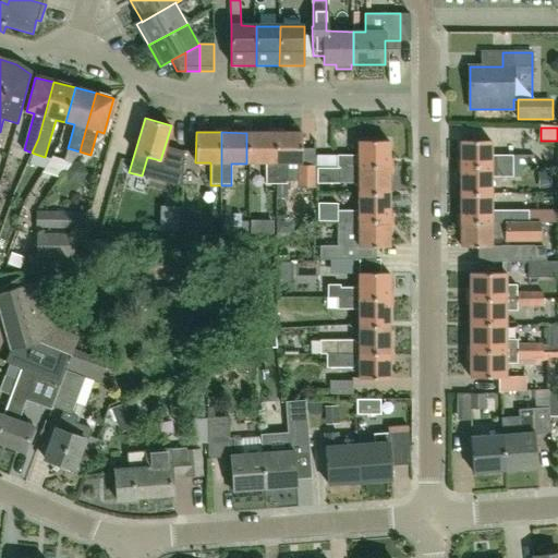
[(277,133),(277,185),(288,185),(288,164),(302,164),(302,132),(277,133)]
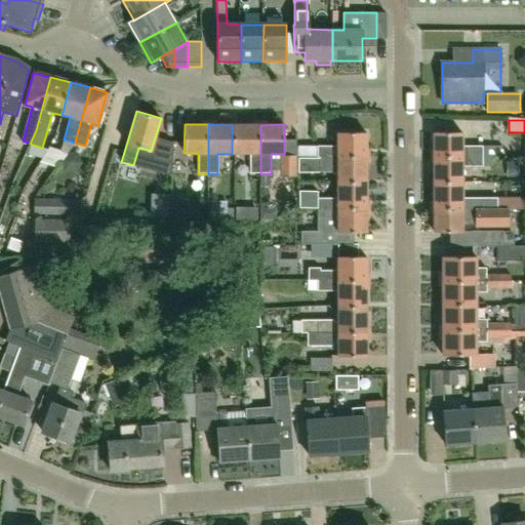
[(260,174),(260,125),(237,125),(237,154),(250,154),(250,174),(260,174)]
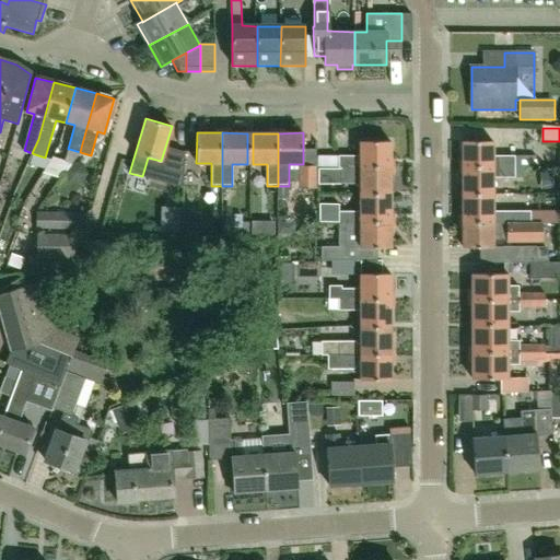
[(514,166),(514,156),(491,156),(491,141),(462,142),(462,167),(514,166)]
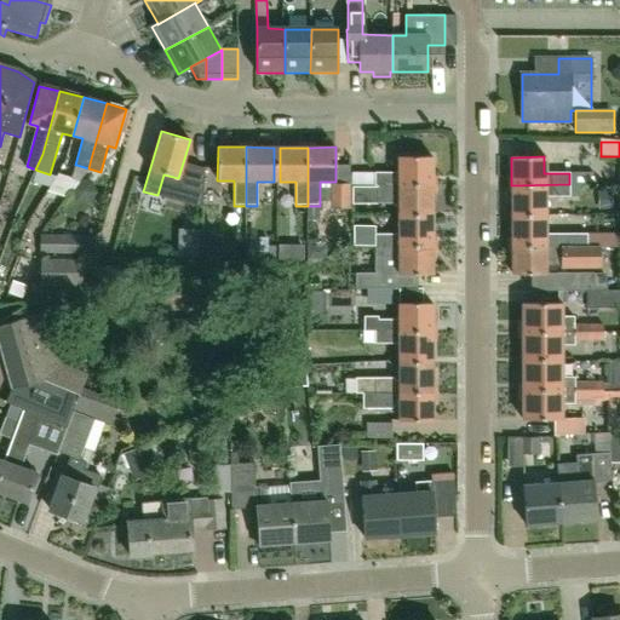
[(373,173),(373,187),(431,185),(431,158),(399,158),(399,173),(373,173)]
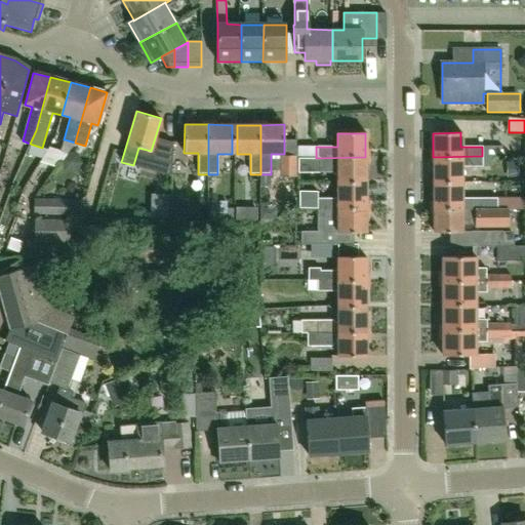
[(507,158),(506,147),(488,148),(488,159),(507,158)]
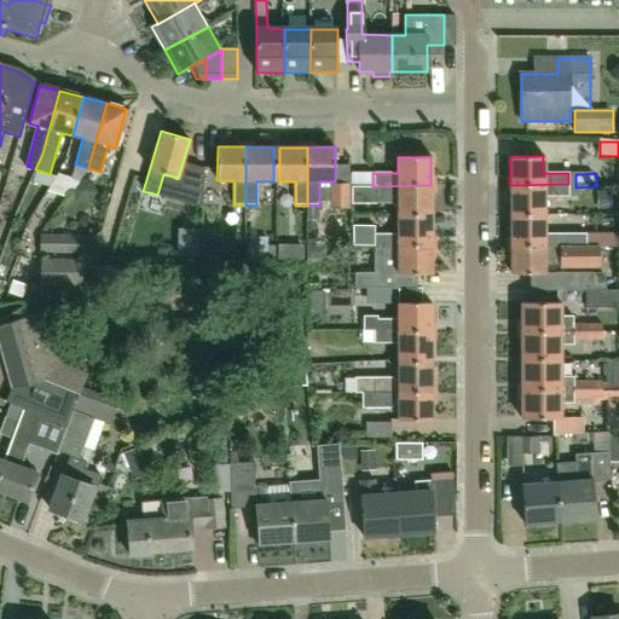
[(568,184),(510,185),(512,213),(544,212),(544,196),(568,196),(568,184)]
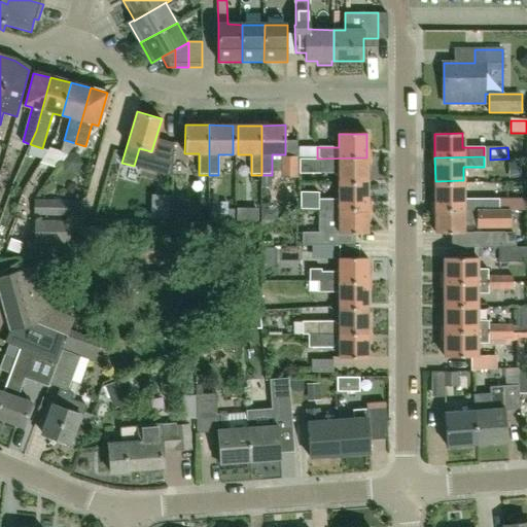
[(297,157),(285,157),(281,157),(281,172),(281,177),(297,177),(297,157)]
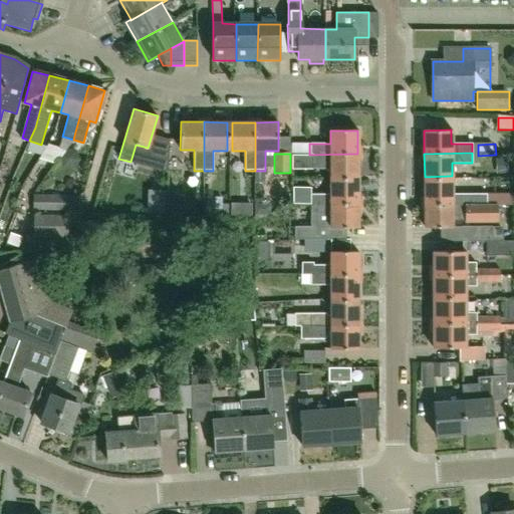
[(303,155),(292,155),(292,169),(323,169),(323,165),(330,165),(330,178),(357,178),(357,154),(309,155),(303,155)]
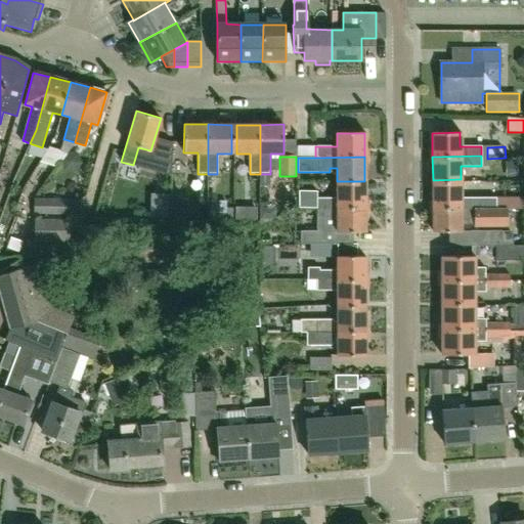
[(433,209),(497,208),(497,198),(482,198),(461,198),(461,179),(433,180),(433,209)]
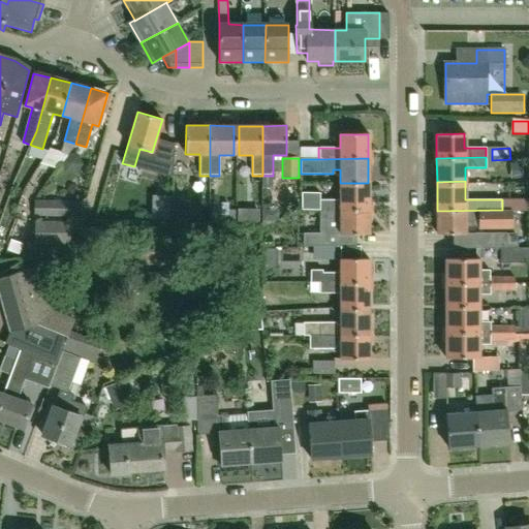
[(319,200),(319,192),(302,192),(302,209),(319,210),(369,210),(368,183),(340,183),(340,200),(319,200)]
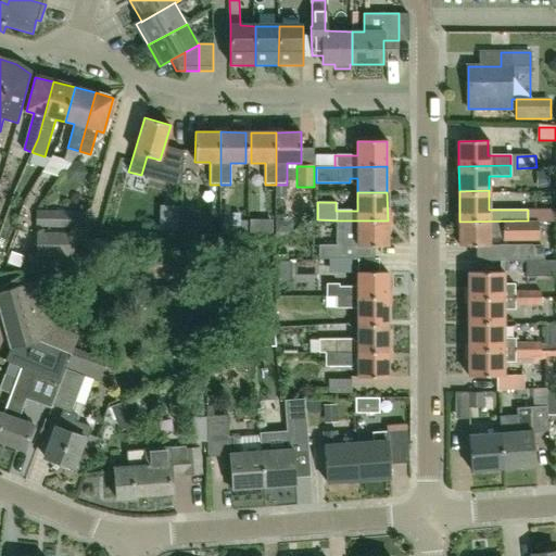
[(84,212),(37,211),(36,227),(84,228),(84,212)]
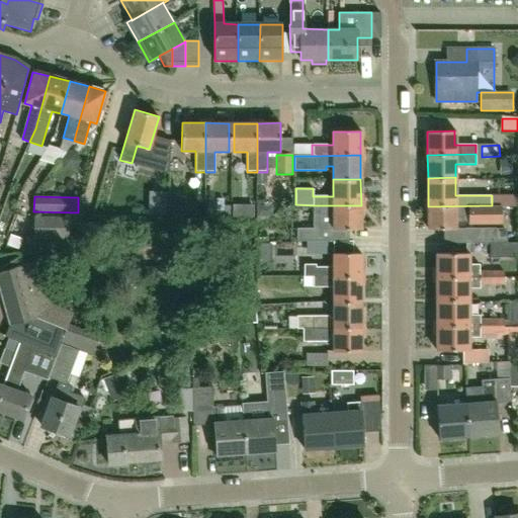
[(329,242),(329,230),(361,230),(361,205),(313,205),(313,229),(297,229),(297,242),(329,242)]
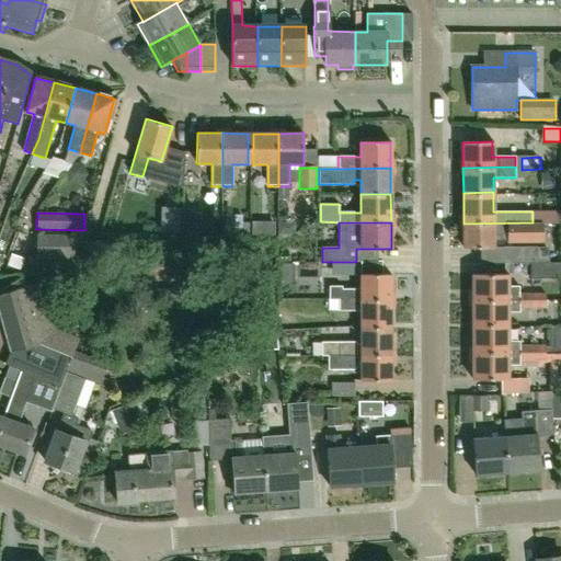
[(464,249),(493,249),(493,241),(508,241),(508,242),(541,242),(541,222),(533,222),(464,224),(464,249)]
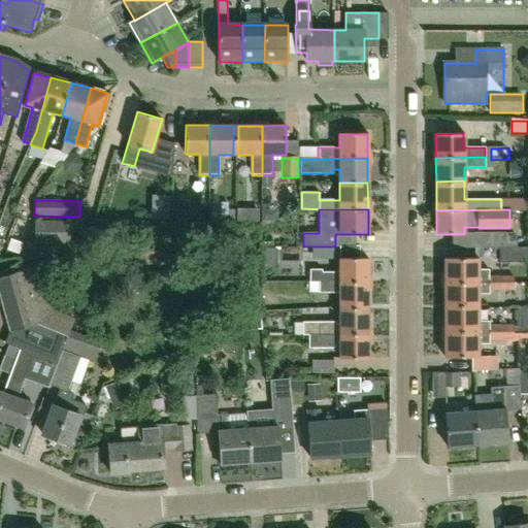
[(239,212),(239,226),(266,227),(266,213),(239,212)]
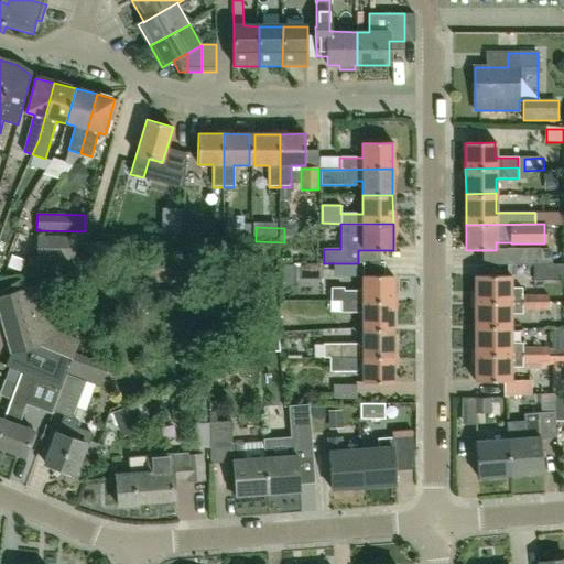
[(38,236),(38,260),(75,261),(75,236),(38,236)]
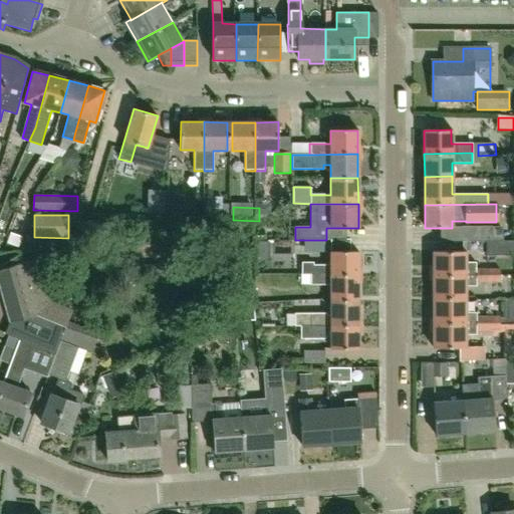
[(127,237),(129,221),(90,218),(88,234),(127,237)]
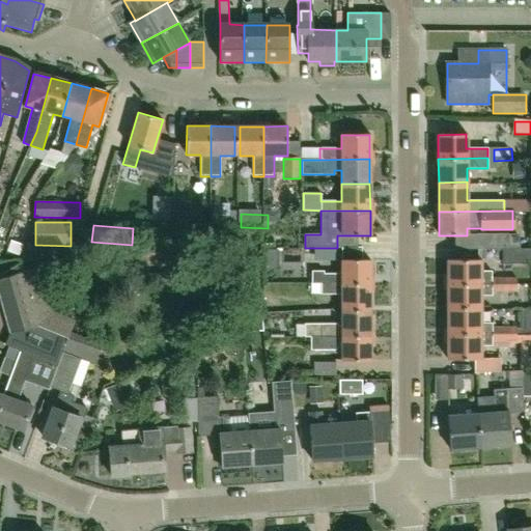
[(479,250),(519,249),(519,235),(478,235),(478,250),(479,250)]
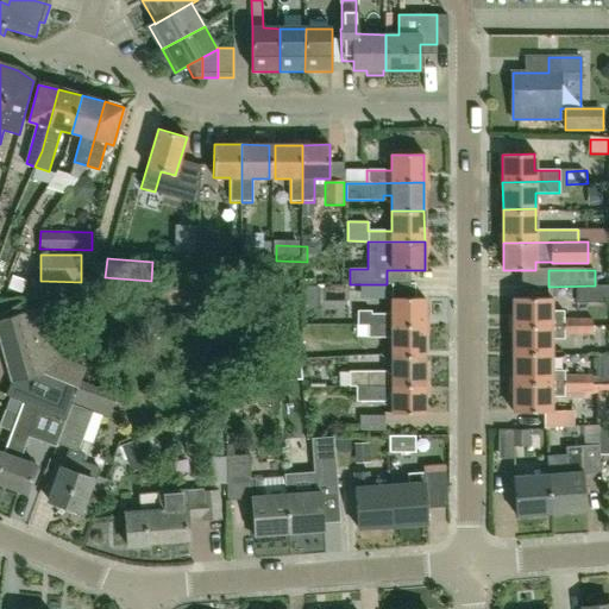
[(608,286),(595,287),(595,286),(550,287),(576,287),(576,302),(608,302),(608,286)]
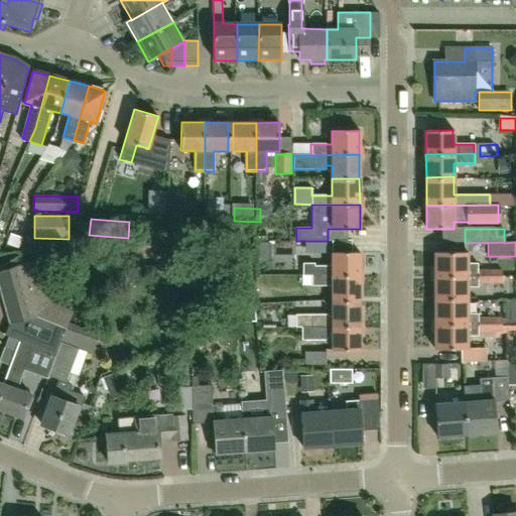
[(311,275),(359,275),(359,252),(332,253),(332,266),(314,266),(314,263),(301,263),(301,275),(311,275)]
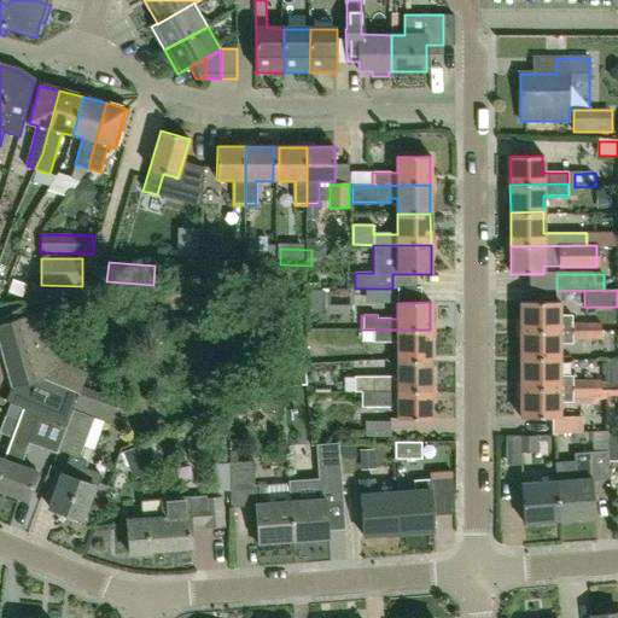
[(522,302),(522,332),(573,332),(588,332),(588,325),(573,325),(573,315),(563,315),(563,302),(522,302)]
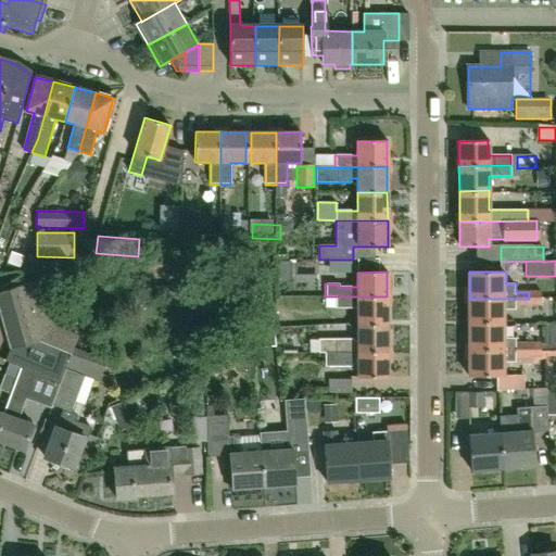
[(39,340),(25,285),(0,291),(0,300),(3,306),(15,346),(9,363),(61,384),(71,353),(39,340)]
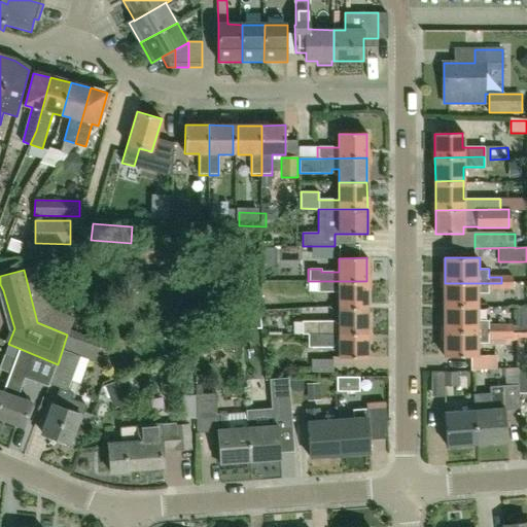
[(366,281),(318,281),(318,293),(339,293),(339,307),(366,307),(366,281)]
